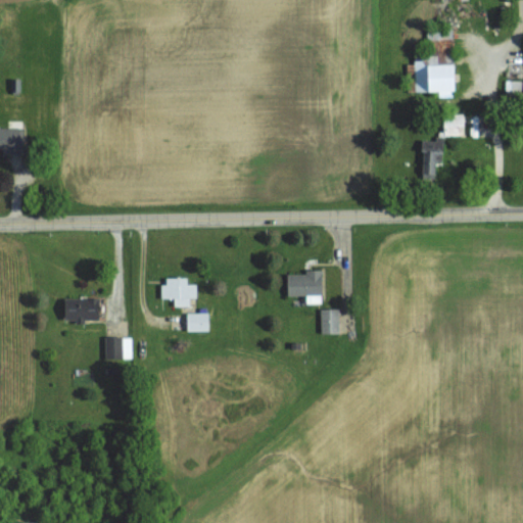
[(452,49),(450,29),(427,30),(427,41),(433,41),(433,49),(452,49)]
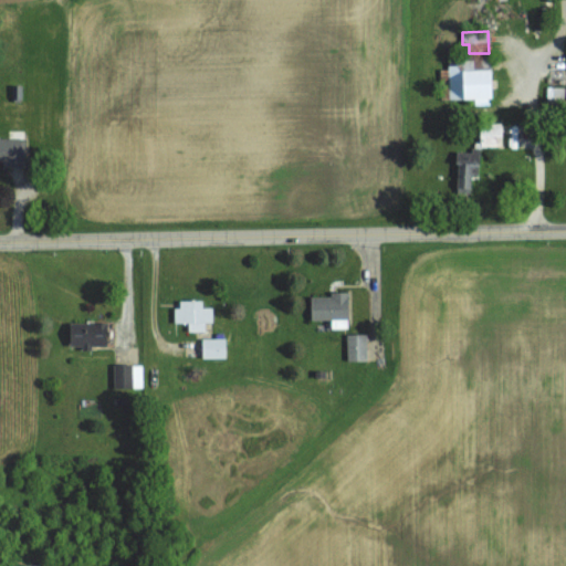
[(449,98),(473,97),(474,105),(491,104),(489,67),(472,69),(472,61),(447,62),(449,98)]
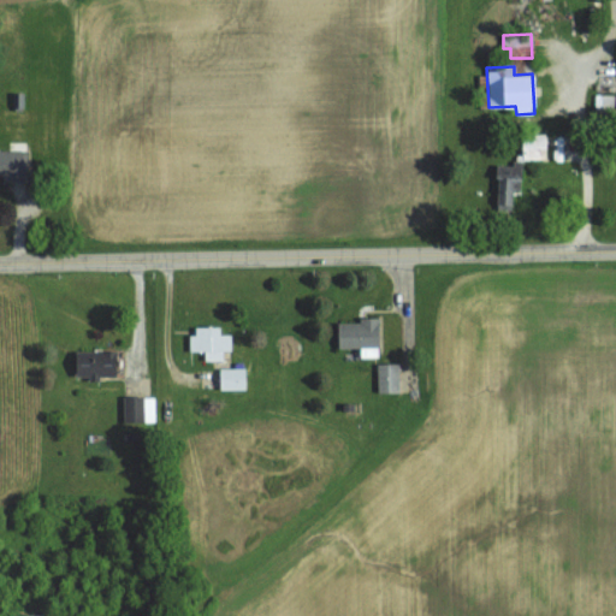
[(615,114),(615,113),(615,94),(594,94),(594,107),(615,107),(615,114)]
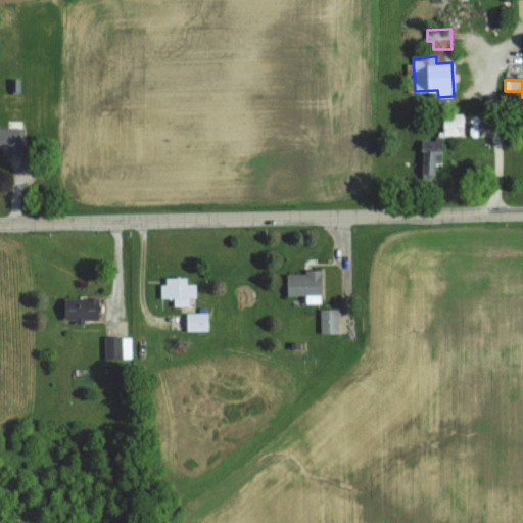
[(442,116),(443,136),(463,135),(463,116),(442,116)]
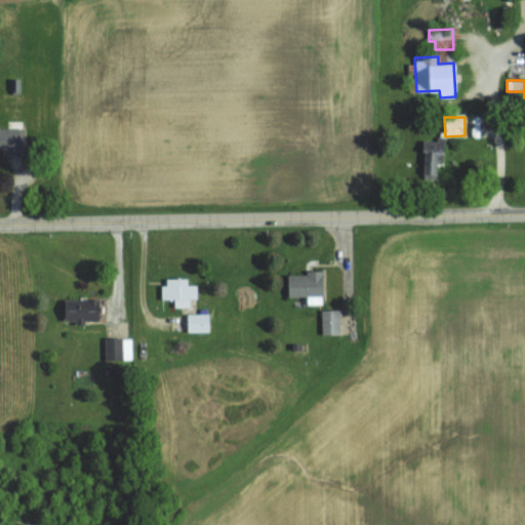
[(1,155),(23,155),(23,127),(0,127),(0,149),(1,150),(1,155)]
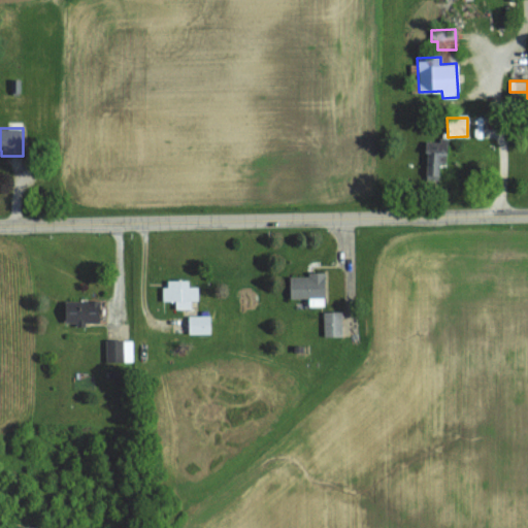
[(425,176),(438,177),(438,163),(446,163),(446,141),(426,141),(425,176)]
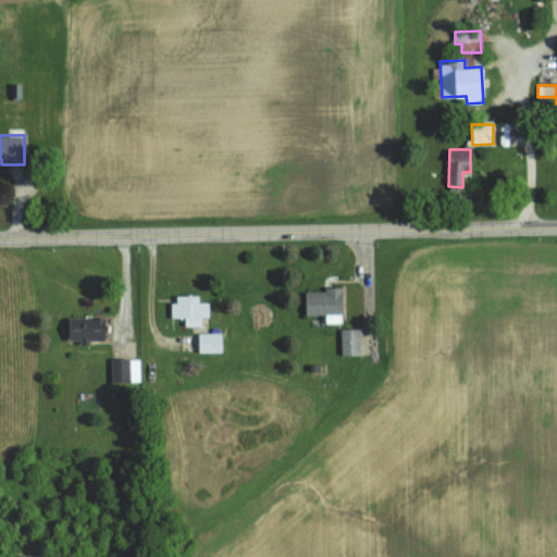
[(342,323),(341,287),(324,287),(324,291),(305,292),(305,314),(324,314),(324,323),(342,323)]
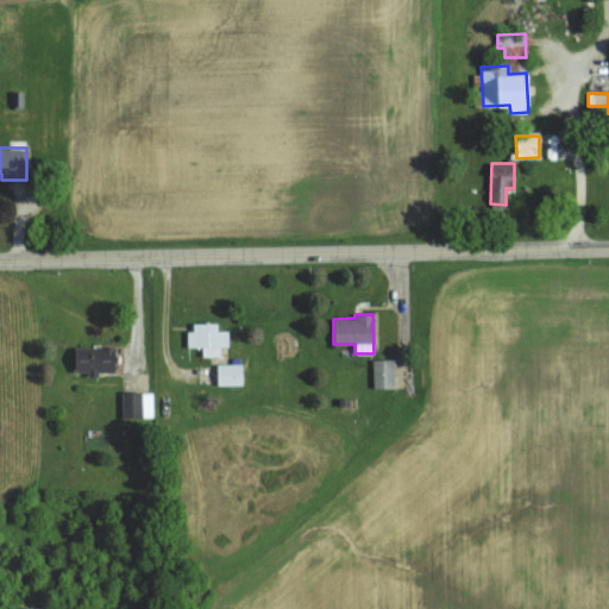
[(201,347),(201,356),(219,357),(219,347),(227,347),(227,330),(217,330),(217,322),(188,322),(188,347),(201,347)]
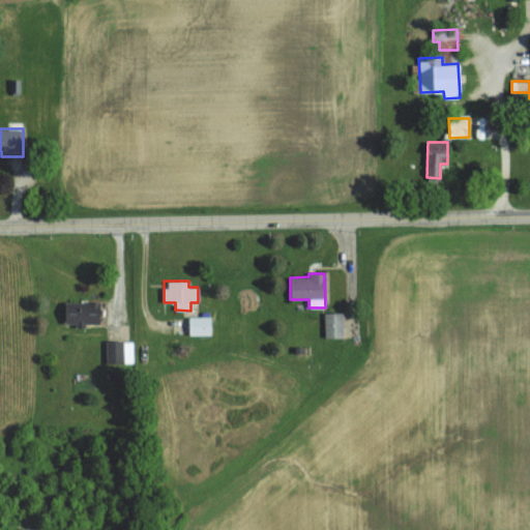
[(98,325),(99,302),(64,301),(64,324),(76,324),(76,325),(98,325)]
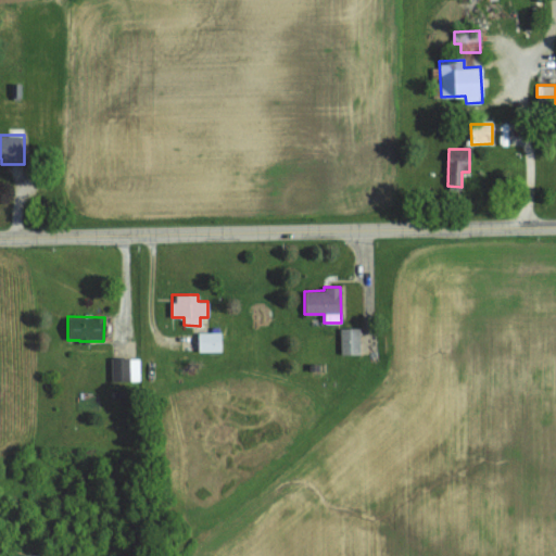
[(359,354),(359,328),(340,328),(340,354),(359,354)]
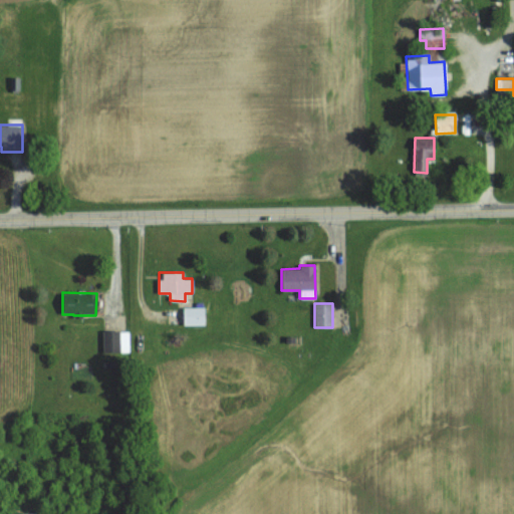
[(182,307),(183,325),(205,325),(204,307),(182,307)]
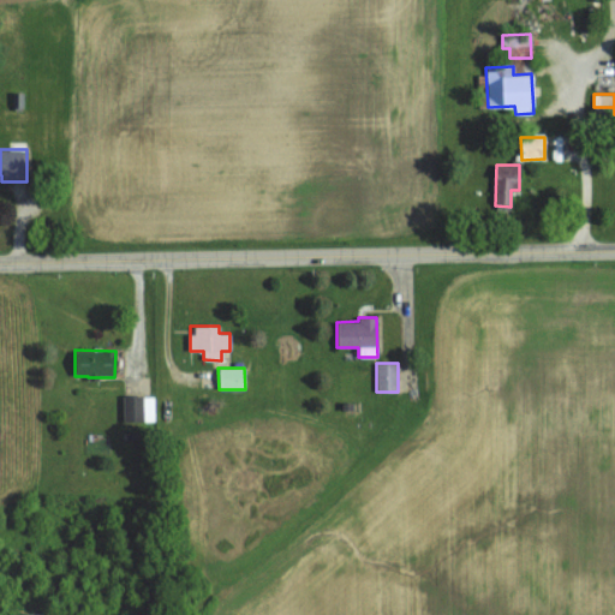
[(154,422),(154,396),(123,396),(124,422),(154,422)]
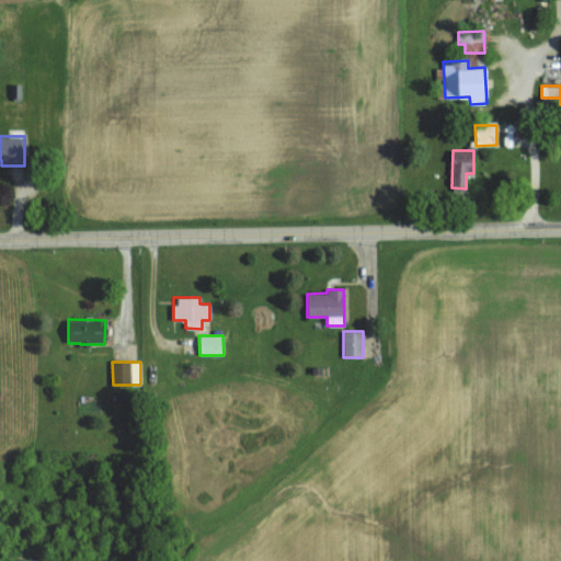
All buildings are outlined.
